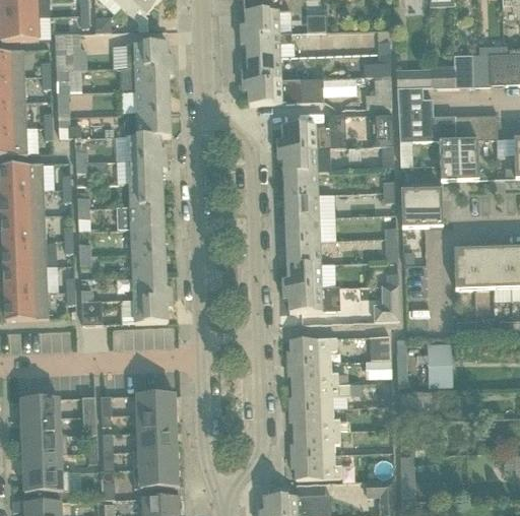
[(0,0),(0,18),(38,17),(36,0),(0,0)]
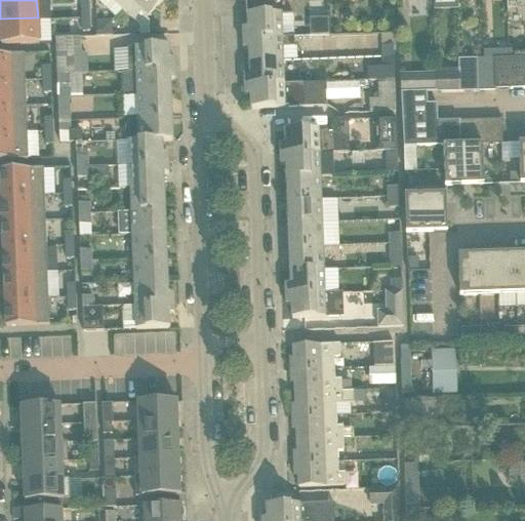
[(126,0),(121,6),(139,23),(139,32),(150,31),(149,18),(146,15),(159,0),(126,0)]
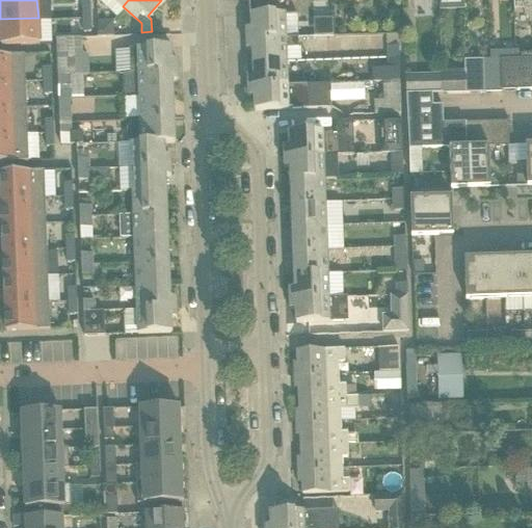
[(83,16),(90,16),(90,2),(82,2),(83,16)]
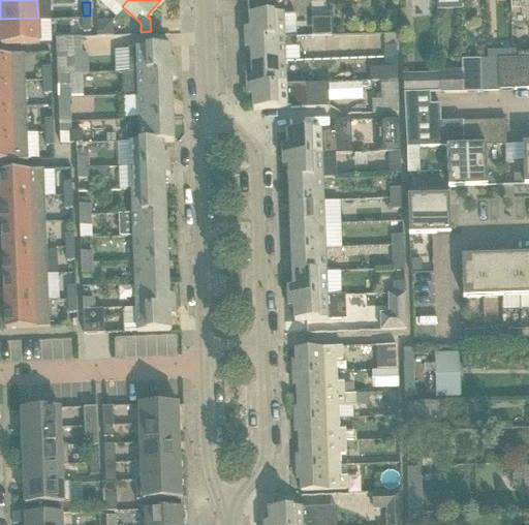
[(294,9),(283,10),(249,11),(250,26),(244,26),(245,36),(284,35),(296,34),(294,9)]
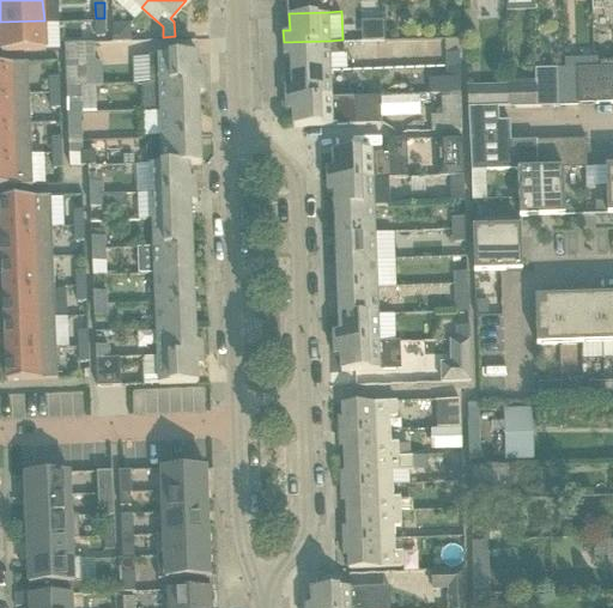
[(383,37),(382,17),(362,18),(363,37),(383,37)]
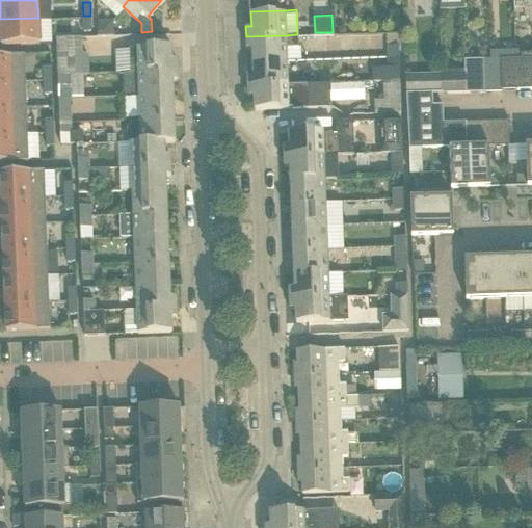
[(90,16),(83,16),(83,29),(91,29),(90,16)]
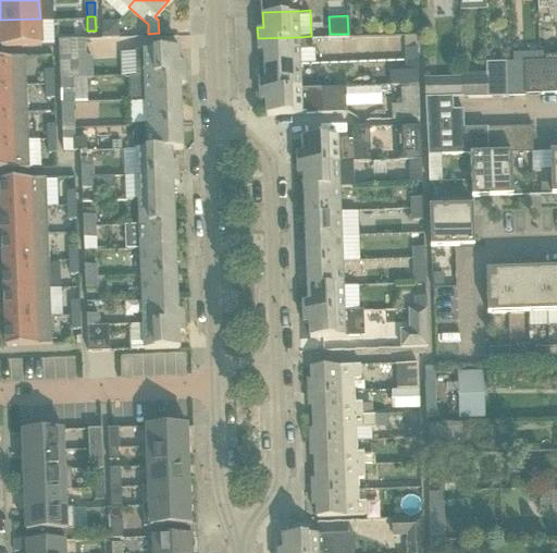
[(0,20),(0,21),(1,44),(40,42),(40,19),(0,20)]
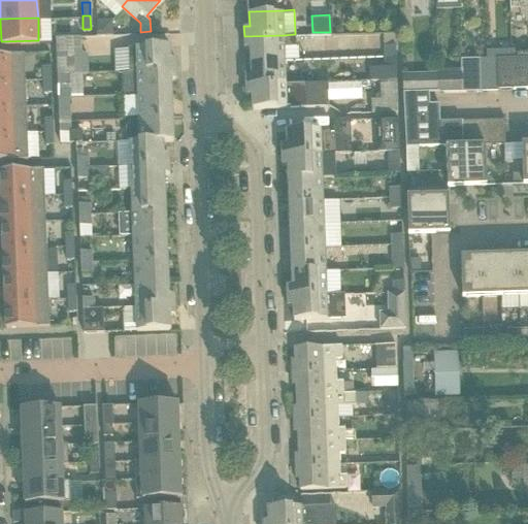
[(96,18),(97,28),(95,28),(95,33),(97,33),(112,18),(96,18)]
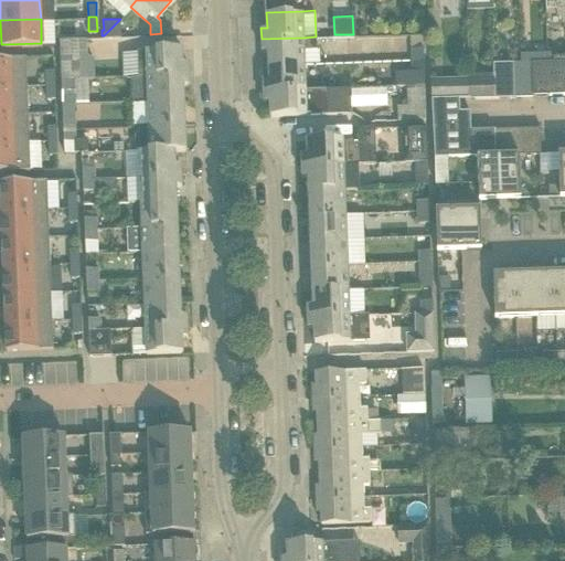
[(120,35),(120,19),(104,35),(120,35)]
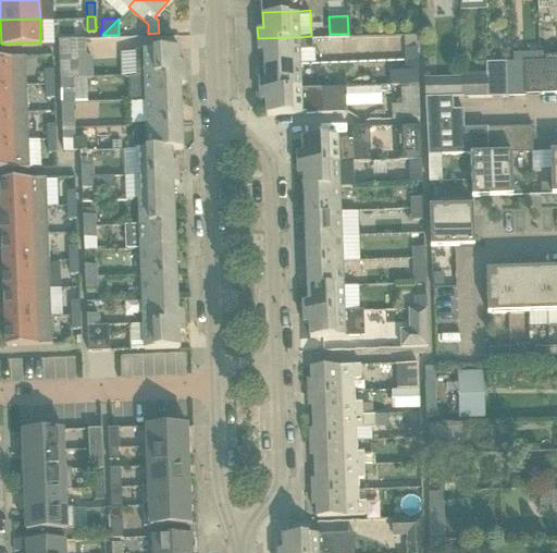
[(60,75),(72,75),(78,75),(77,51),(85,51),(85,36),(59,37),(60,75)]
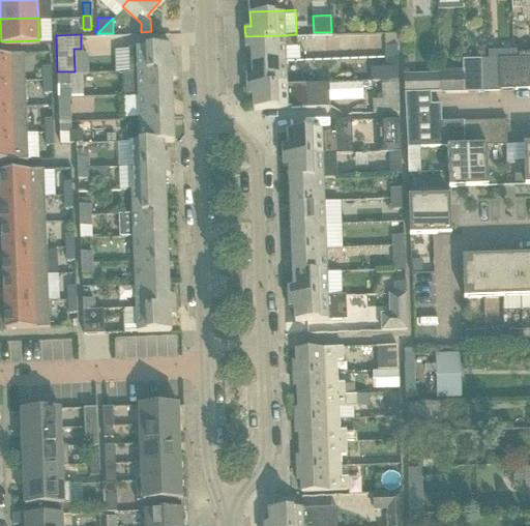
[(296,34),(285,35),(245,36),(245,46),(251,46),(252,59),(285,58),(285,45),(296,44),(296,34)]
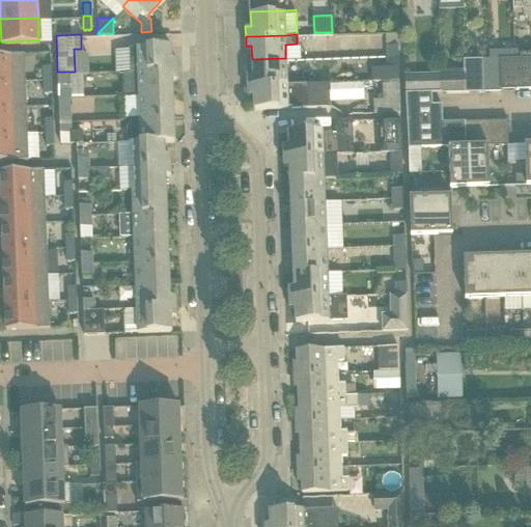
[(170,44),(137,45),(128,45),(129,68),(138,68),(138,70),(177,67),(176,57),(171,57),(170,44)]
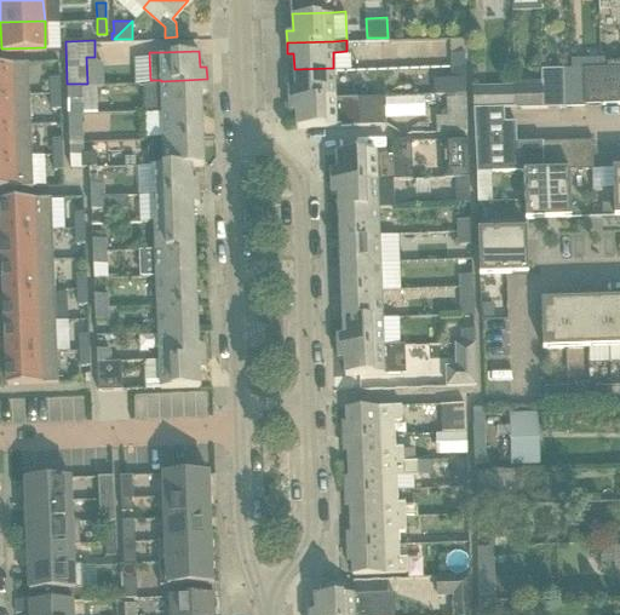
[(452,63),(464,63),(464,51),(451,51),(452,63)]
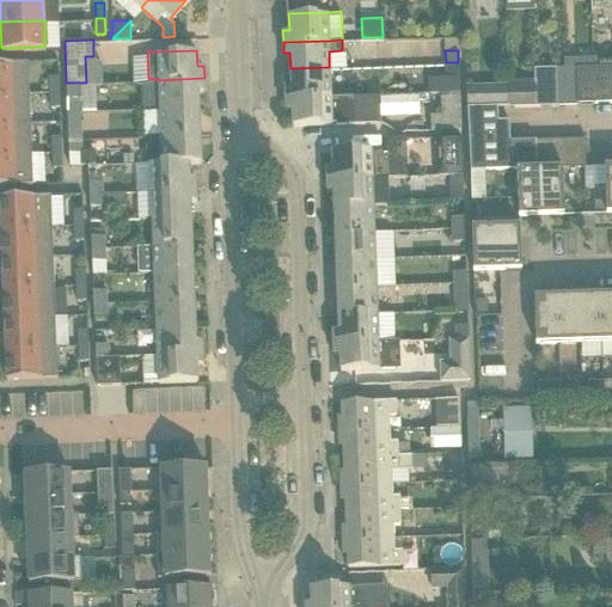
[(0,91),(29,90),(28,59),(0,60),(0,91)]
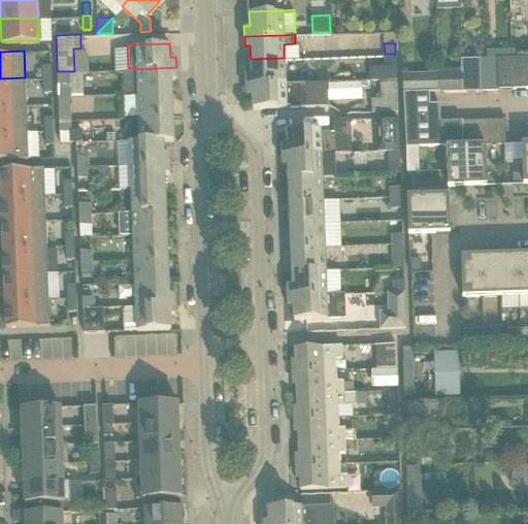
[(385,54),(385,64),(369,65),(369,78),(381,77),(396,77),(395,54),(385,54)]
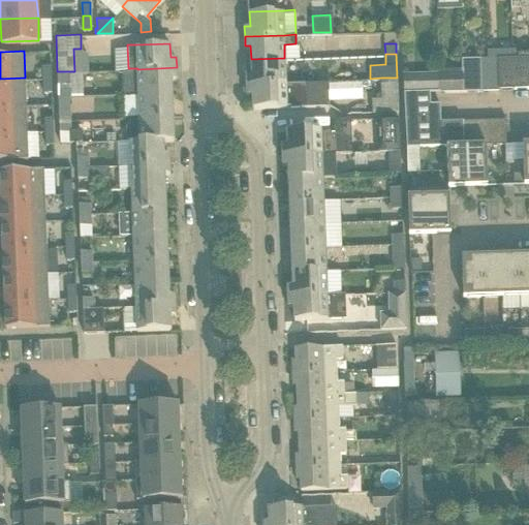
[(528,55),(512,56),(515,86),(528,85),(528,55)]
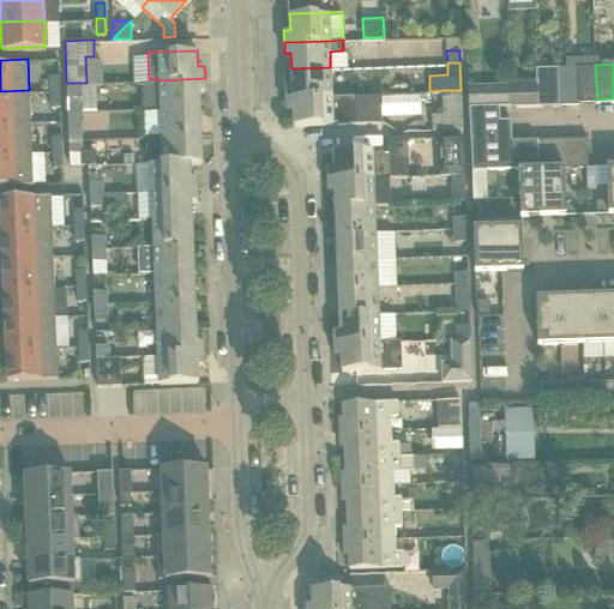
[(597,100),(595,65),(577,65),(578,101),(597,100)]
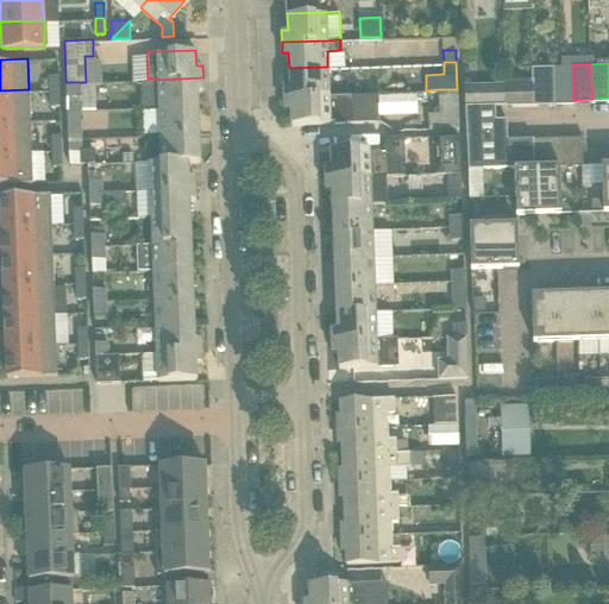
[(532,77),(533,102),(553,101),(552,65),(531,67),(532,77)]
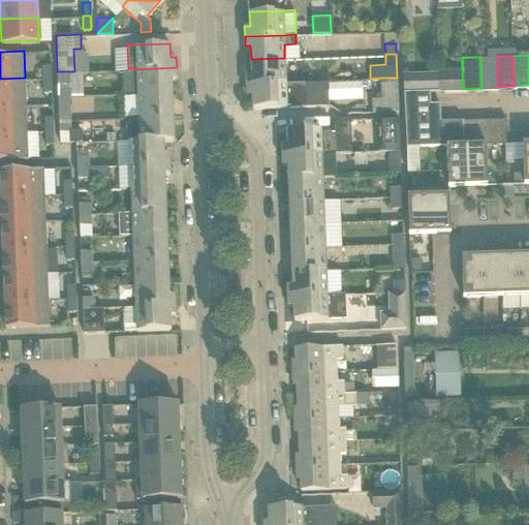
[(284,58),(251,59),(251,72),(246,72),(247,83),(285,81),(284,58)]
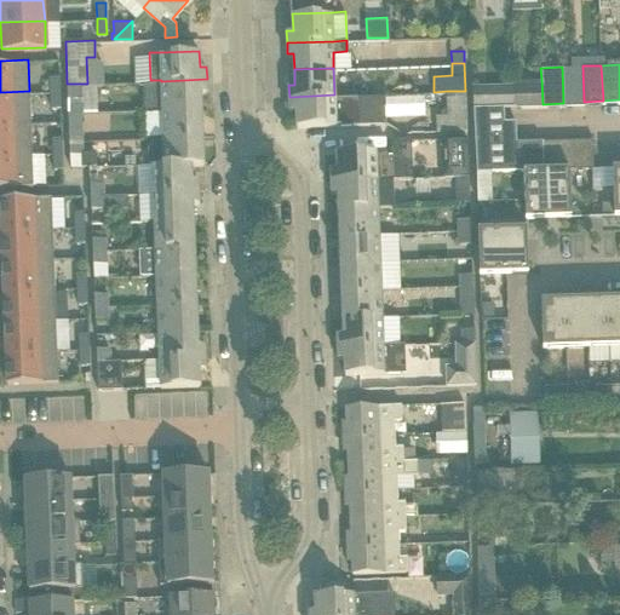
[(51,91),(59,90),(59,74),(50,75),(51,91)]
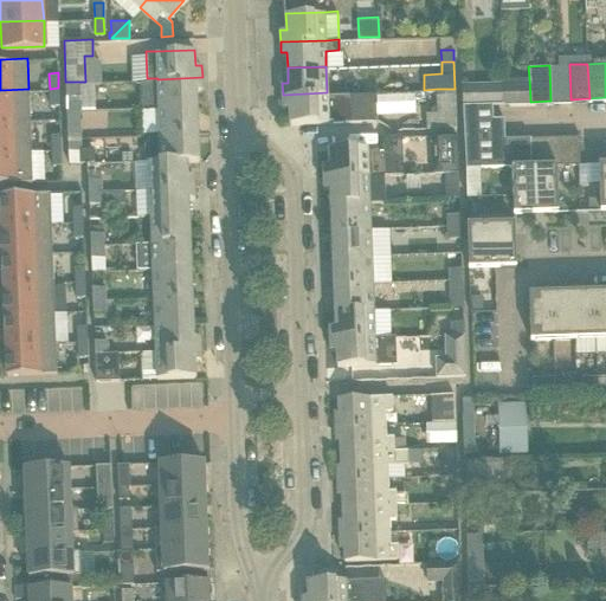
[(202,77),(158,79),(159,105),(197,104),(197,89),(202,89),(202,77)]
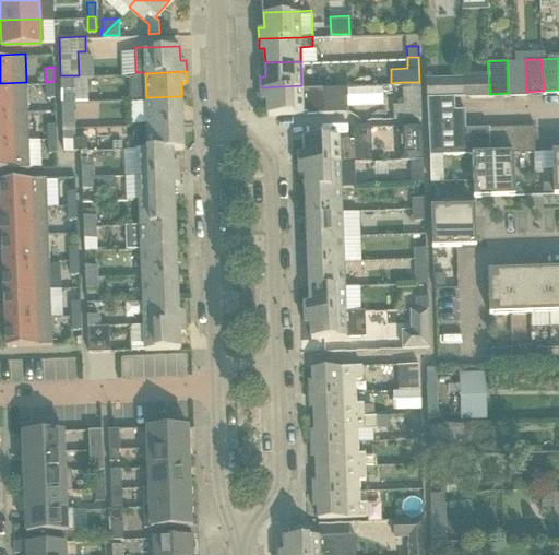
[(489,94),(488,71),(463,72),(463,75),(464,75),(465,94),(489,94)]
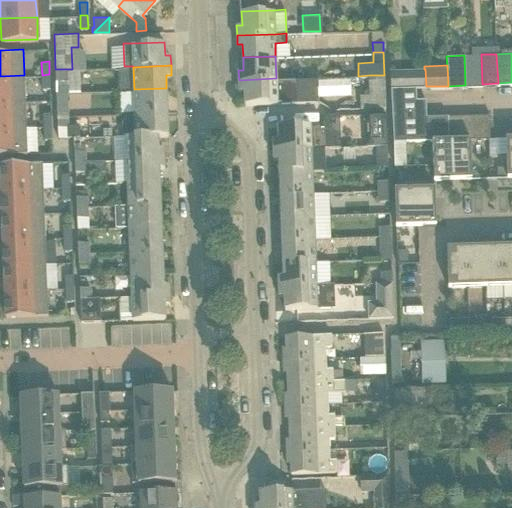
[(67,92),(66,69),(55,69),(56,92),(67,92)]
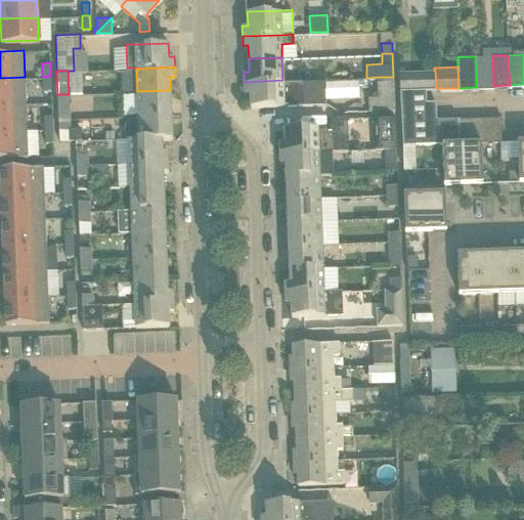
[(435,71),(434,71),(399,73),(400,90),(436,88),(435,71)]
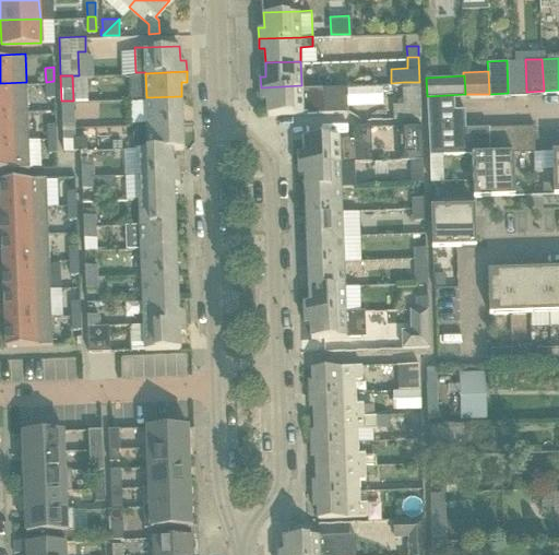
[(54,81),(46,82),(46,96),(55,95),(54,81)]
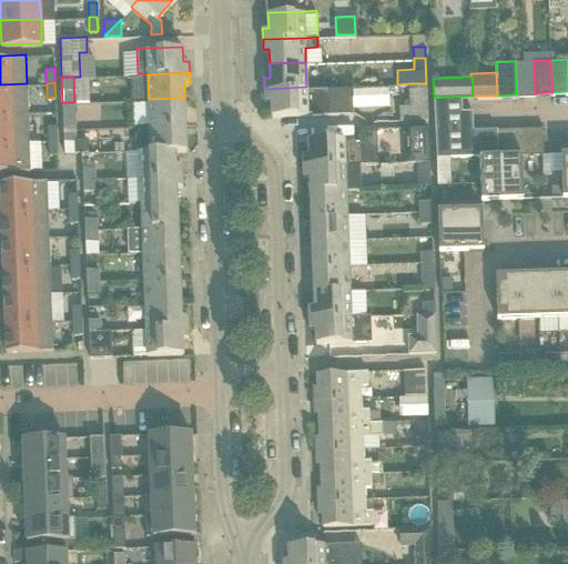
[(27,83),(0,84),(0,112),(28,112),(27,83)]
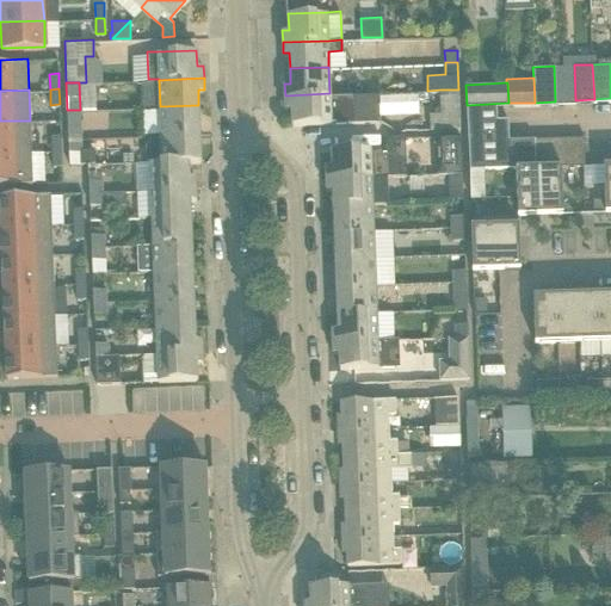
[(458,90),(440,90),(440,111),(430,111),(430,128),(460,127),(458,90)]
